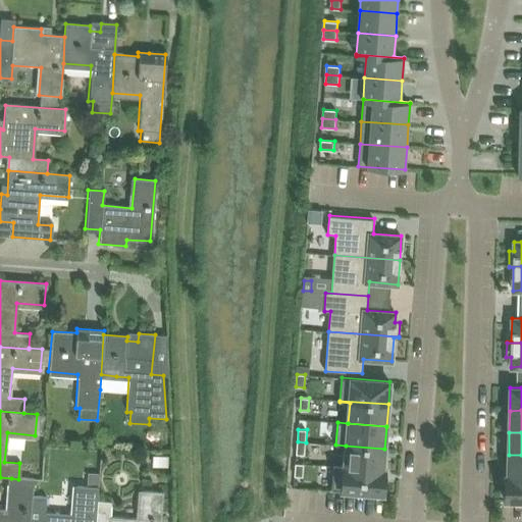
[(297,454),(305,454),(306,442),(298,441),(297,454)]
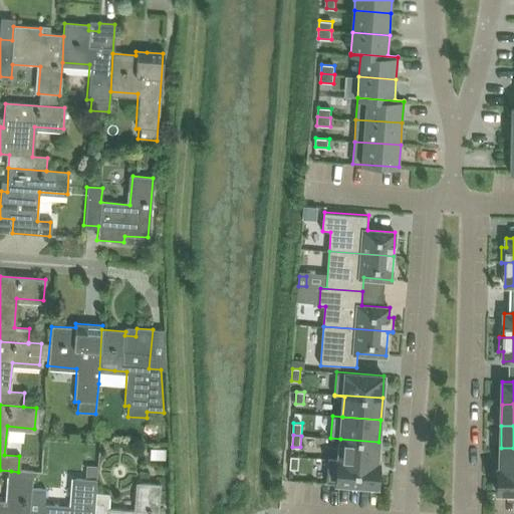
[(377,462),(378,442),(340,439),(339,459),(328,458),(328,459),(379,463),(379,462),(377,462)]
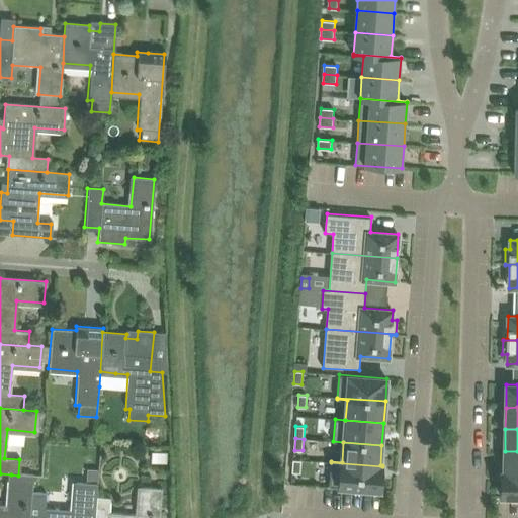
[(517,451),(505,451),(504,471),(502,471),(502,472),(517,472),(517,451)]
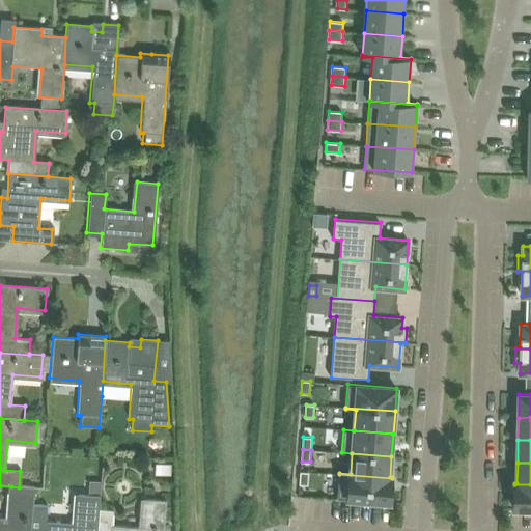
[(156,475),(171,476),(171,466),(156,465),(156,475)]
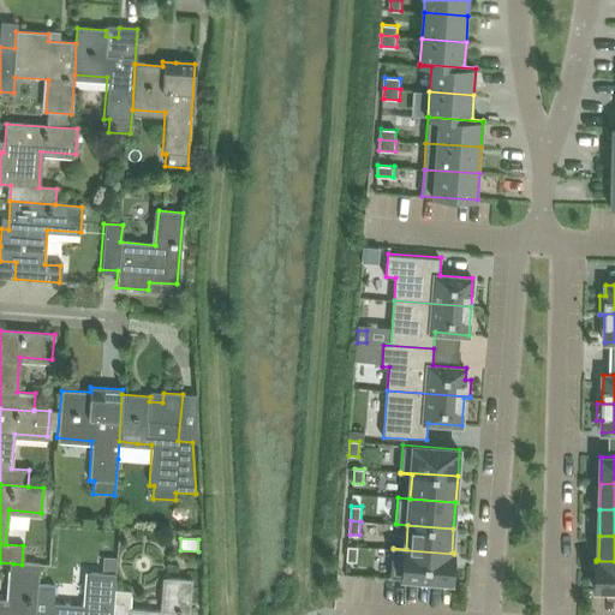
[(348,545),(347,560),(357,561),(358,547),(348,545)]
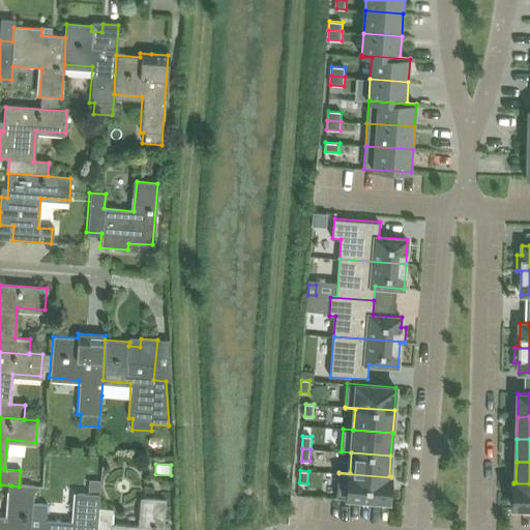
[(339,473),(337,497),(389,501),(391,477),(339,473)]
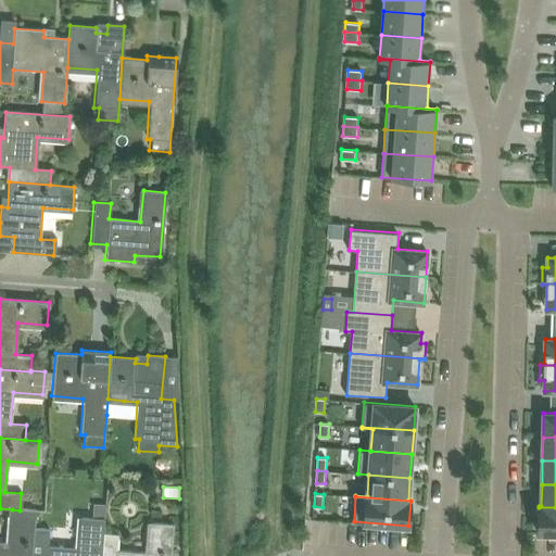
[(555,507),(539,507),(539,532),(555,532),(555,507)]
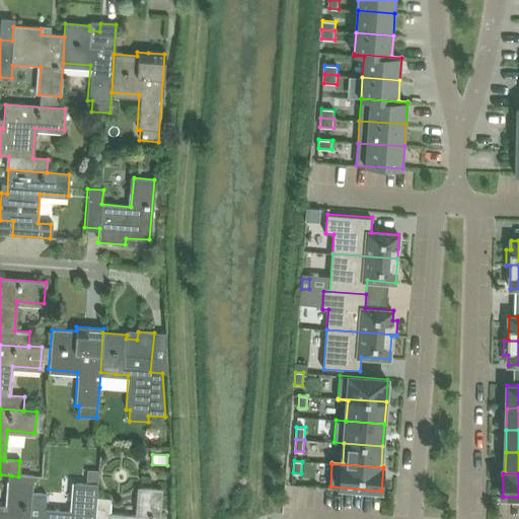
[(28,518),(30,492),(31,477),(18,476),(11,475),(8,507),(0,506),(0,518),(28,518)]
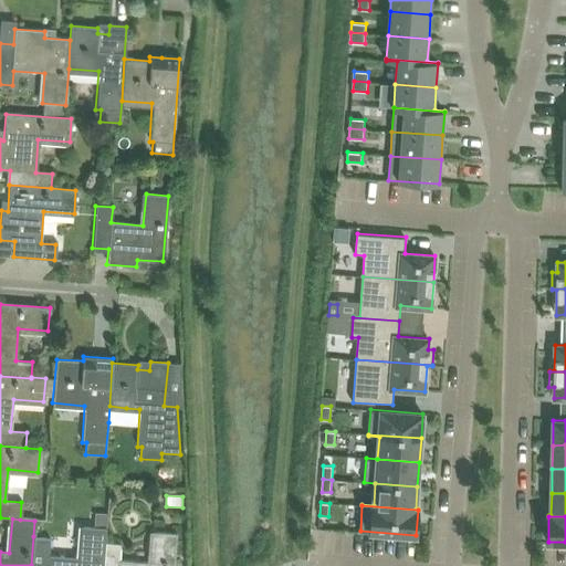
[(102,565),(105,542),(106,528),(97,527),(84,526),(81,557),(49,555),(50,538),(33,536),(31,565),(102,565)]
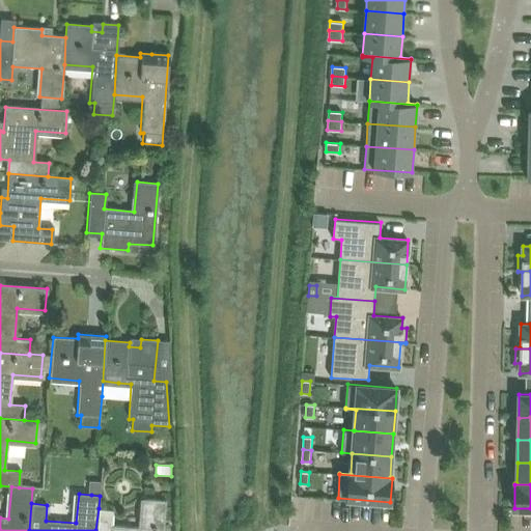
[(113,509),(99,508),(95,530),(163,530),(165,501),(144,499),(142,529),(112,526),(113,509)]
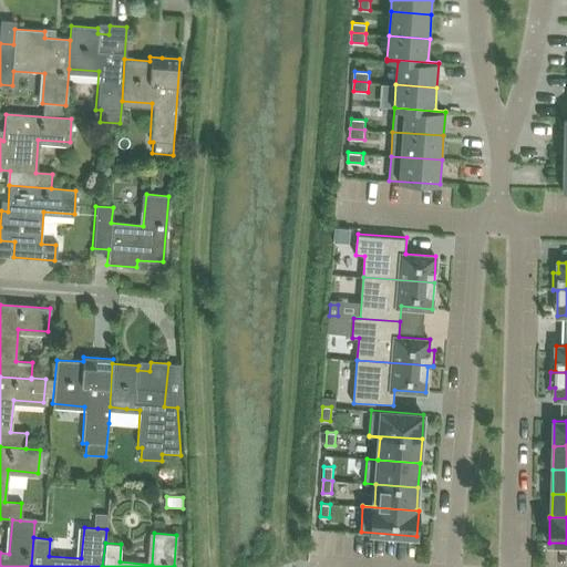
All buildings are outlined.
